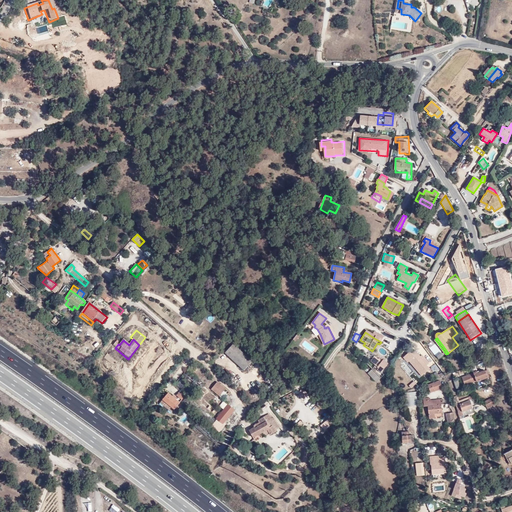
[(233,342),(224,352),(243,369),(252,360),(233,342)]
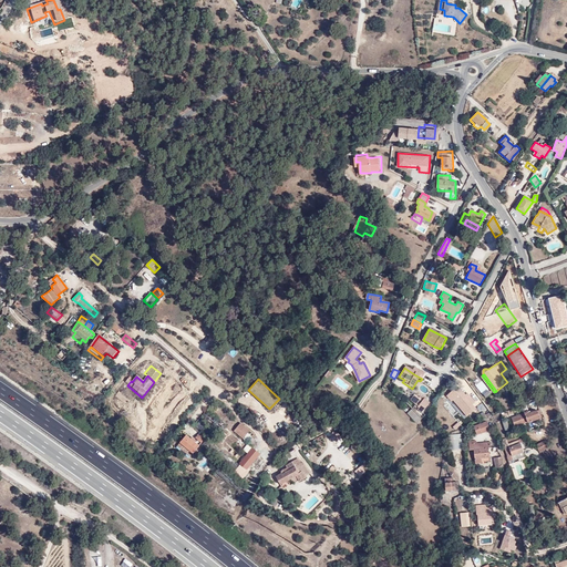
[(467,409),(472,405),(475,403),(468,394),(467,395),(460,387),(456,390),(459,393),(457,395),(459,397),(454,400),(457,404),(462,401),(465,406),(467,409)]
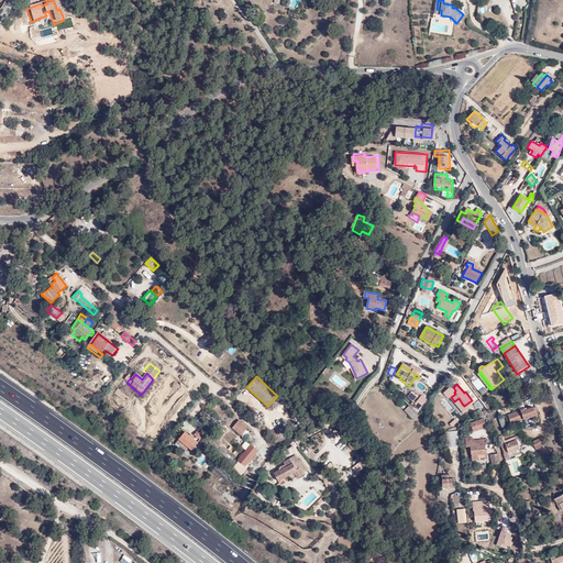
[(124,404),(128,400),(117,392),(113,396),(124,404)]
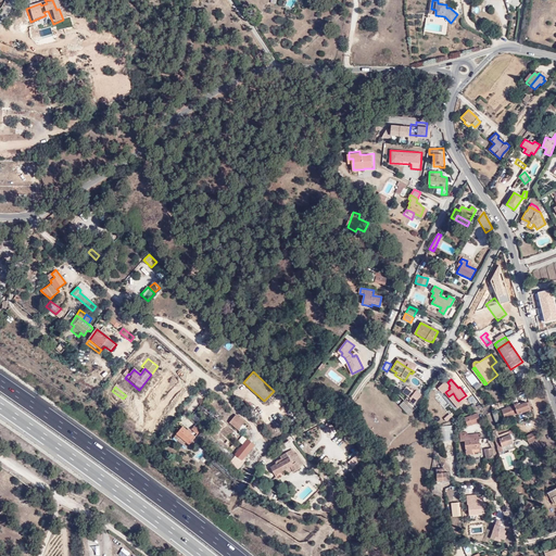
[(409,393),(405,390),(402,394),(408,399),(413,393),(411,392),(409,393)]
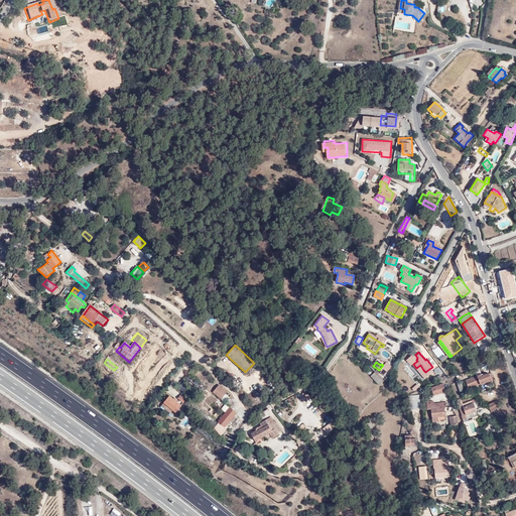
[(385,368),(379,375),(383,377),(390,368),(387,365),(384,367),(385,368)]
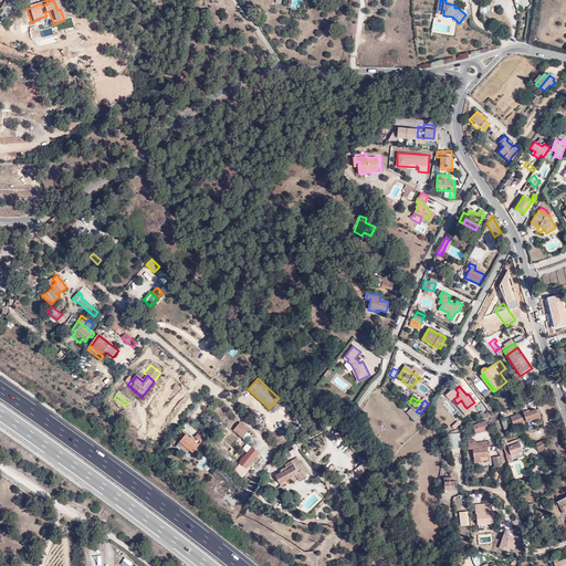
[(215,415),(208,409),(201,417),(247,453),(252,446),(215,415)]
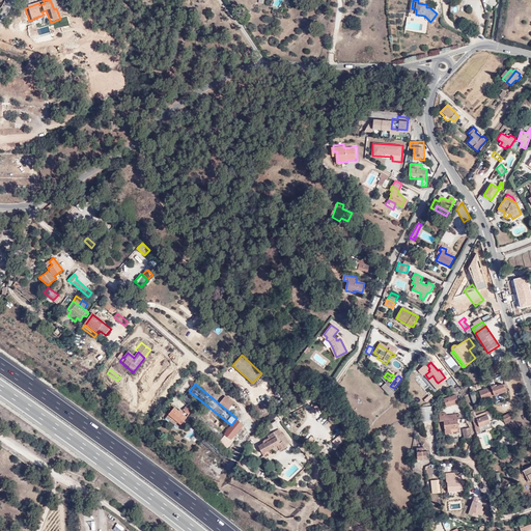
[(385,385),(381,389),(390,398),(394,394),(385,385)]
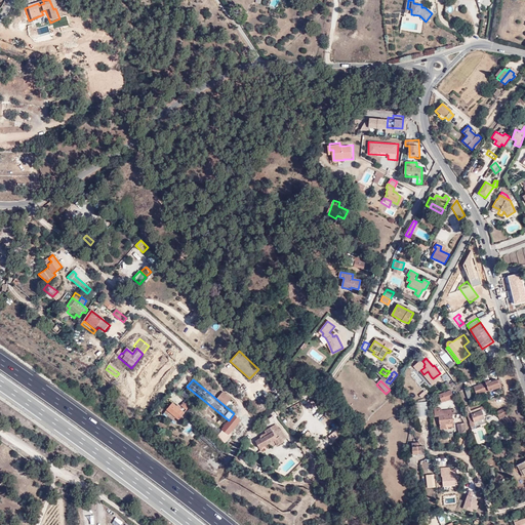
[(485,385),(473,390),(477,398),(488,393),(488,394),(498,390),(497,388),(500,388),(497,380),(494,381),(494,380),(487,382),(486,381),(484,382),(485,385)]
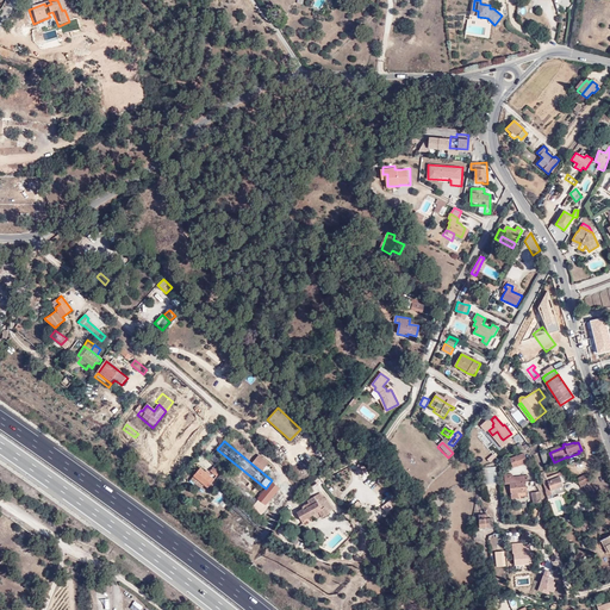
[(216,450),(210,458),(215,462),(218,465),(222,468),(259,497),(265,490),(216,450)]
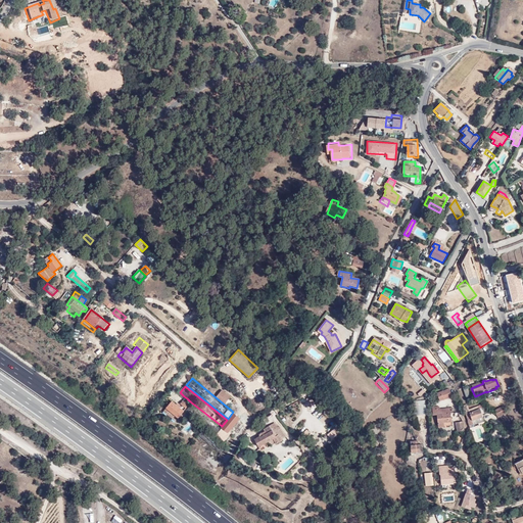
[(224,403),(225,402),(229,398),(230,396),(222,389),(216,396),(224,403)]
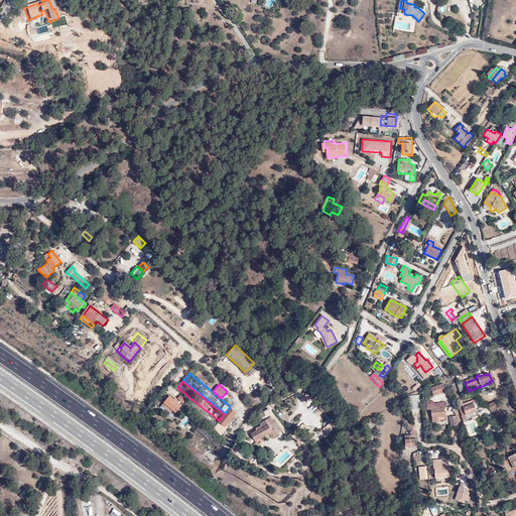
[(442,384),(431,389),(433,395),(445,391),(442,384)]
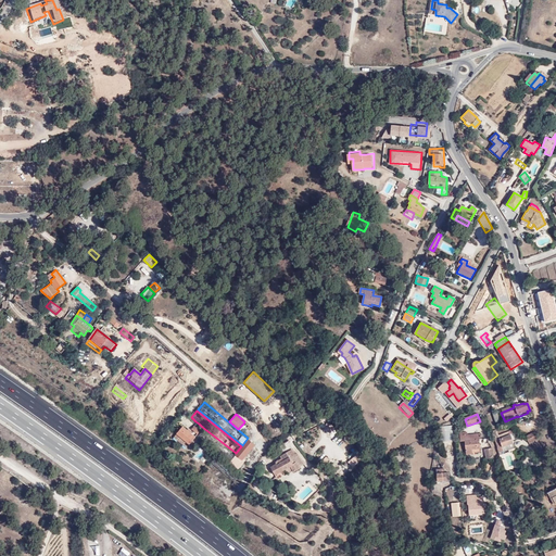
[(201,429),(199,424),(196,421),(191,427),(194,430),(192,432),(184,426),(176,437),(189,447),(191,444),(196,439),(198,437),(196,436),(201,429)]
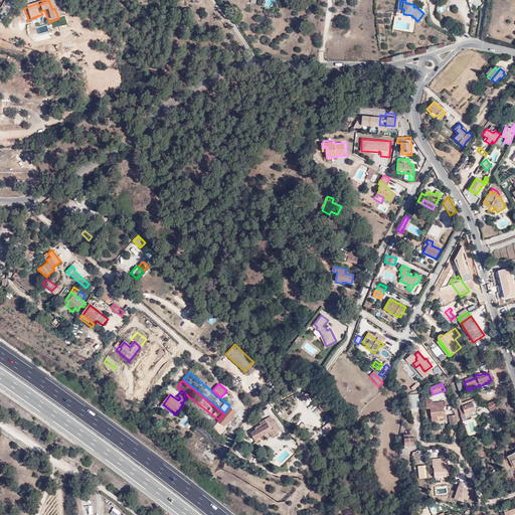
[(301,397),(307,402),(310,398),(304,393),(301,397)]
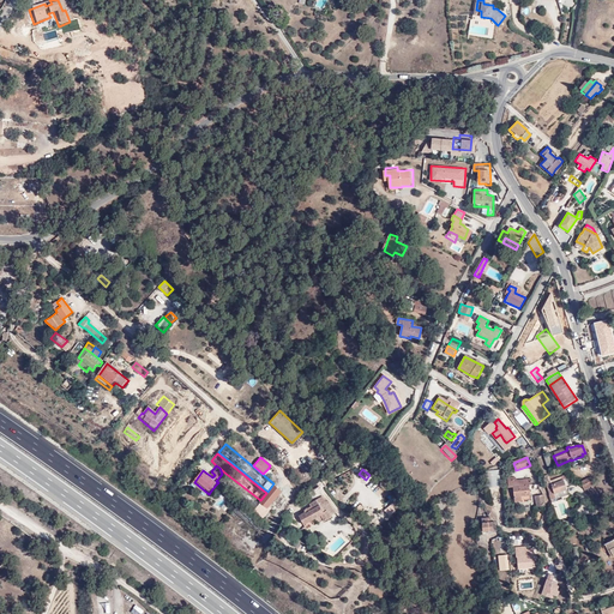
[(260,500),(223,471),(222,474),(223,475),(220,480),(254,509),(260,500)]
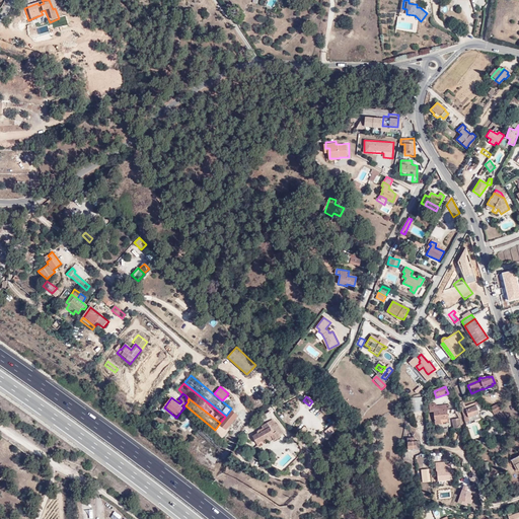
[(422,398),(411,399),(412,413),(423,412),(422,398)]
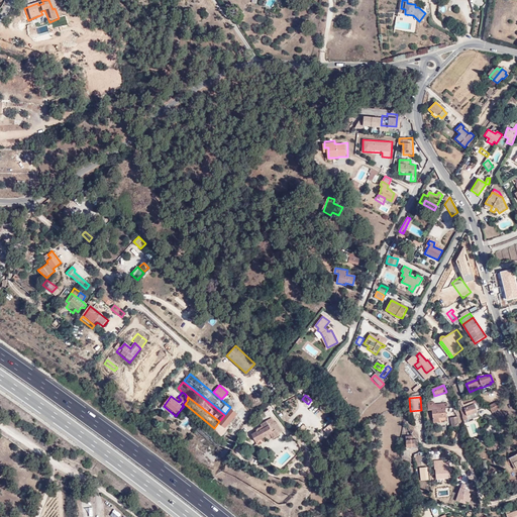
[(462,417),(461,417),(462,423),(468,421),(467,416),(477,413),(476,411),(480,409),(478,402),(463,406),(462,402),(458,403),(462,417)]
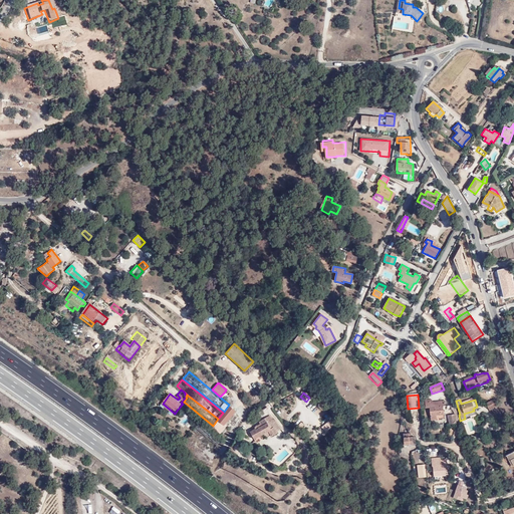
[(495,400),(484,405),(488,411),(498,407),(495,400)]
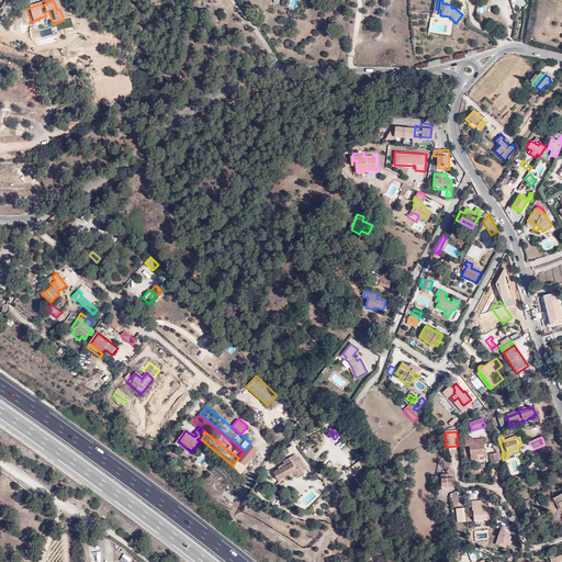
[(471,438),(463,439),(463,447),(469,447),(470,460),(475,459),(475,457),(484,456),(483,446),(487,445),(486,440),(471,441),(471,438)]
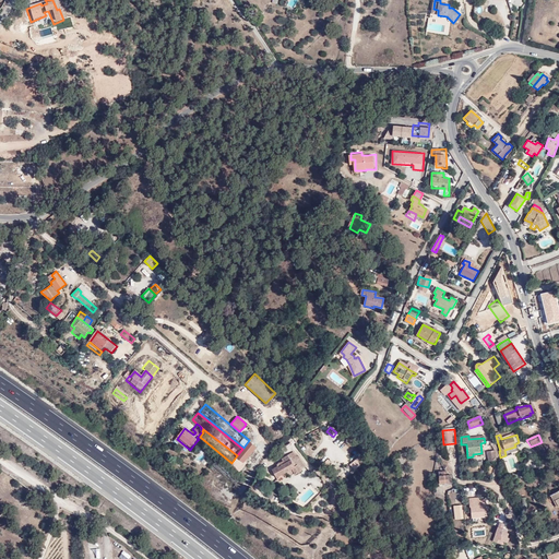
[(257,447),(249,440),(244,448),(242,449),(237,455),(245,462),(257,447)]
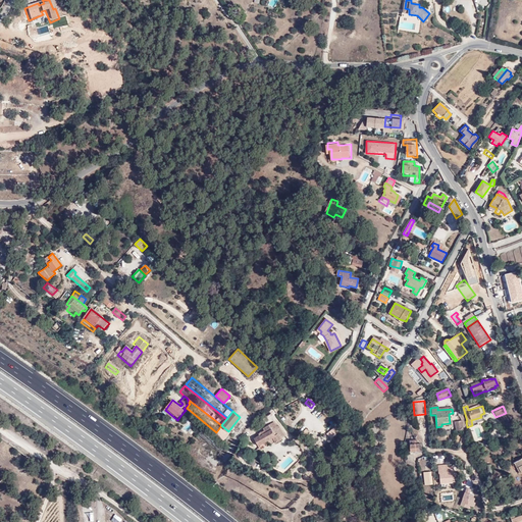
[(254,438),(258,447),(272,438),(275,445),(281,441),(280,439),(284,436),(278,427),(276,428),(273,423),(261,429),(262,431),(258,434),(258,436),(254,438)]
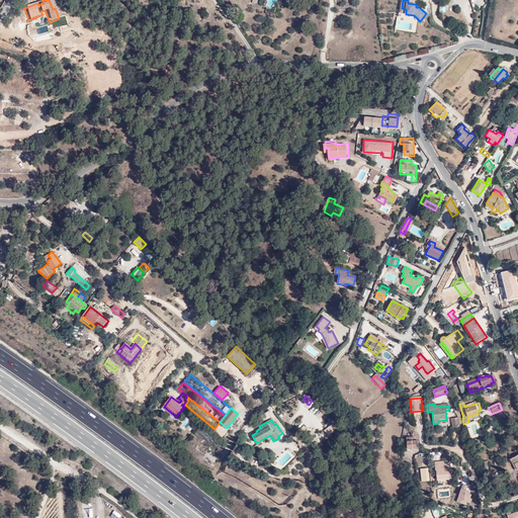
[(468,429),(470,435),(479,432),(473,421),(468,423),(470,428),(468,429)]
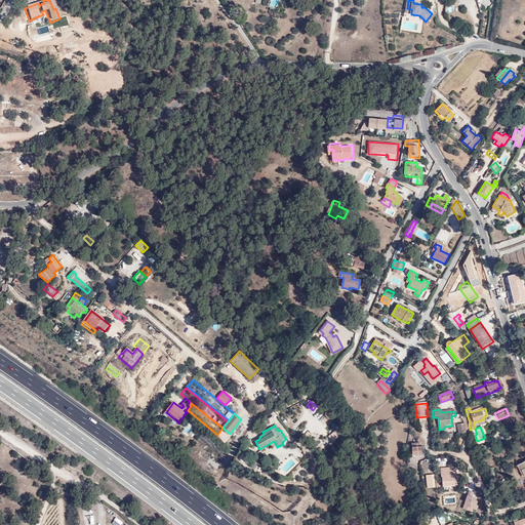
[(230,435),(230,434),(223,428),(217,435),(225,441),(230,435)]
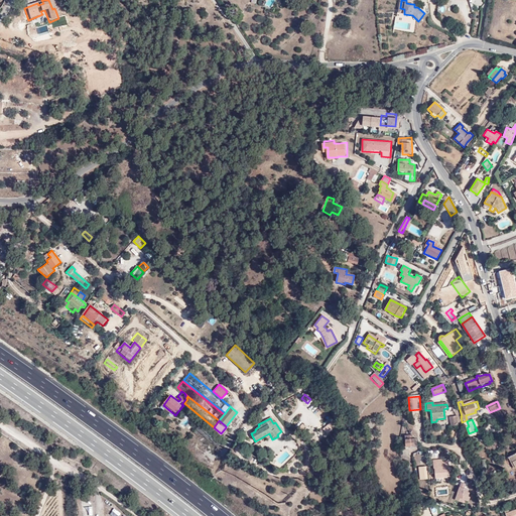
[(327,436),(330,433),(325,427),(321,430),(327,436)]
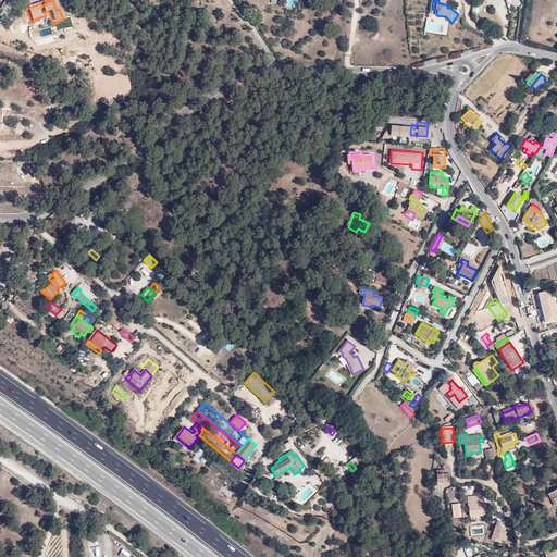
[(437,482),(450,481),(449,473),(446,473),(446,470),(436,470),(437,482)]
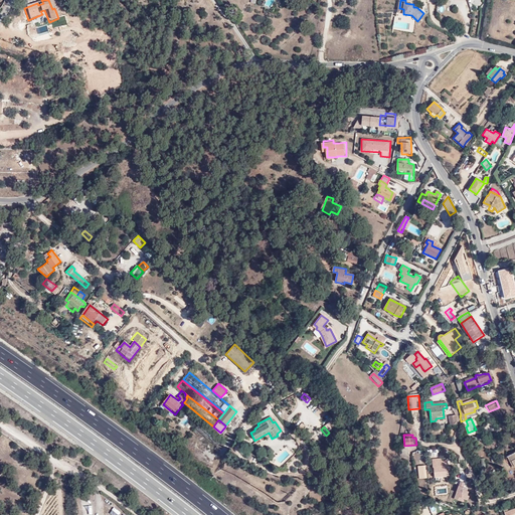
[(443,459),(434,459),(434,468),(436,468),(436,477),(451,477),(451,461),(443,461),(443,459)]
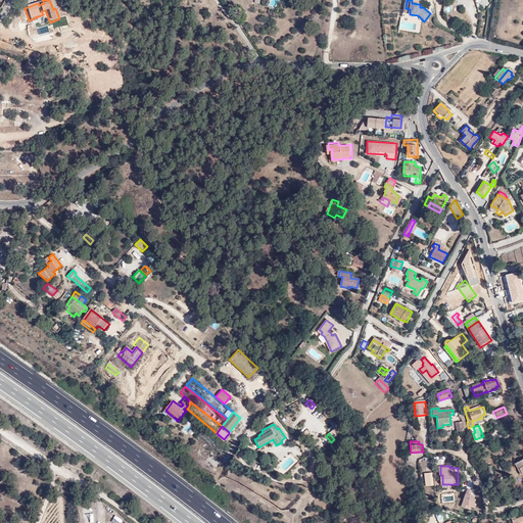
[(431,472),(424,473),(425,485),(432,485),(431,472)]
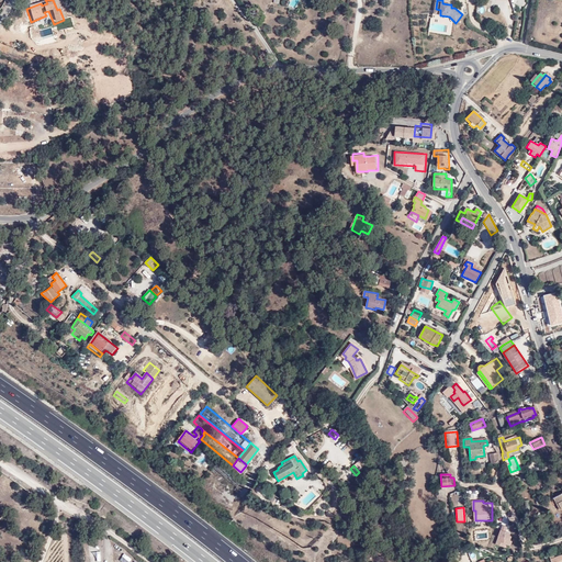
[(502,525),(495,544),(504,548),(505,546),(510,547),(513,539),(508,538),(509,535),(505,532),(506,527),(502,525)]
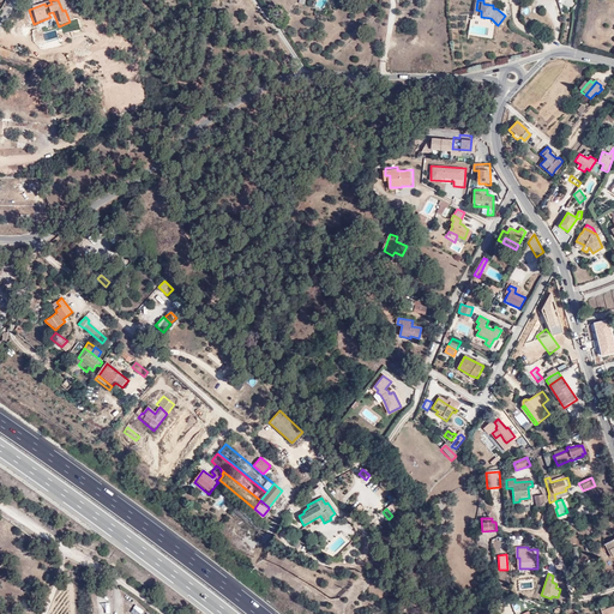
[(596,605),(599,613),(613,613),(613,606),(613,603),(602,607),(601,603),(596,605)]
